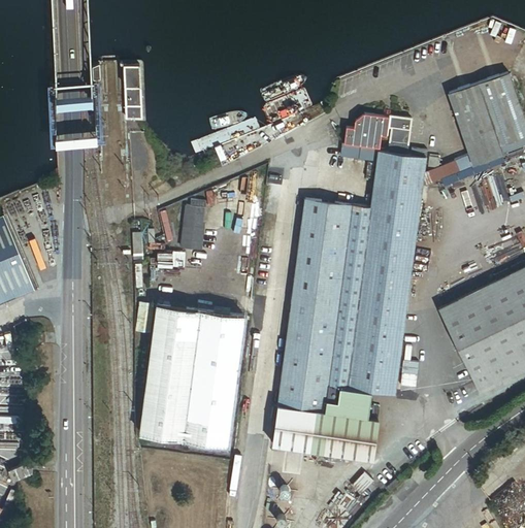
[(142,118),(140,62),(123,62),(125,118),(142,118)]
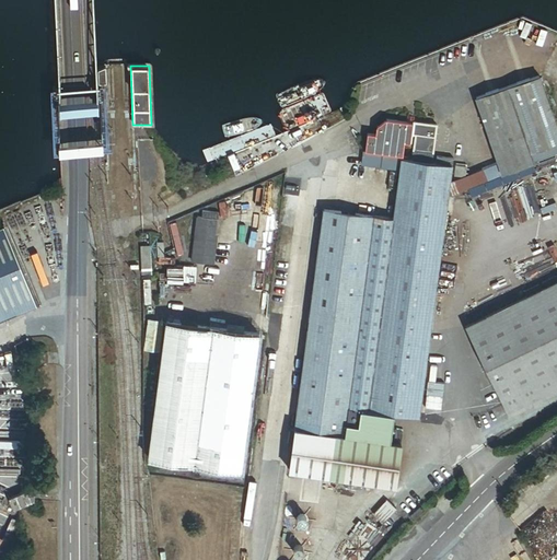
[(538,77),(475,100),(497,164),(502,178),(556,155),(556,131),(545,96),(540,81),(538,77)]
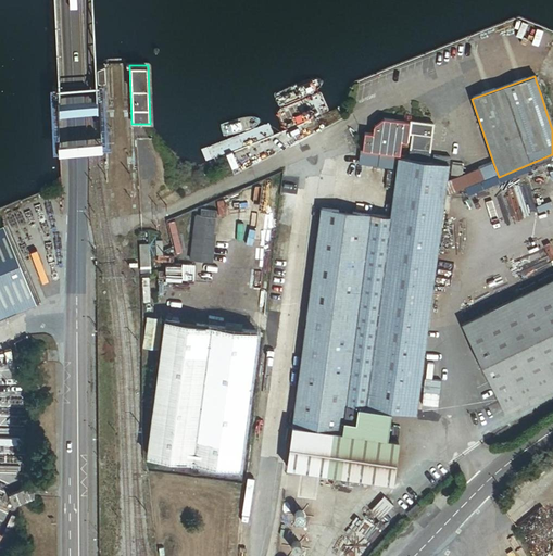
[(541,78),(536,80),(541,96),(548,93),(541,78)]
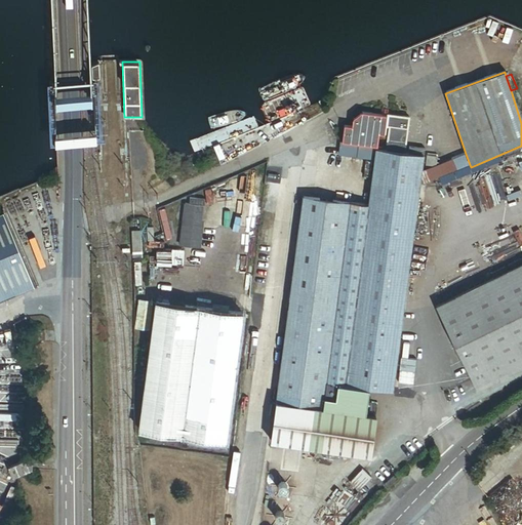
[(345,127),(343,143),(376,148),(378,134),(384,135),(385,129),(387,117),(379,116),(362,114),(353,121),(352,128),(345,127)]
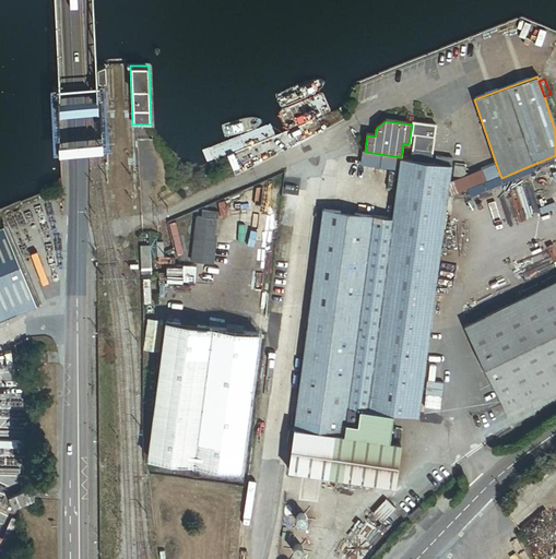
[(411,159),(428,163),(434,127),(412,123),(412,125),(410,138),(413,138),(411,159)]
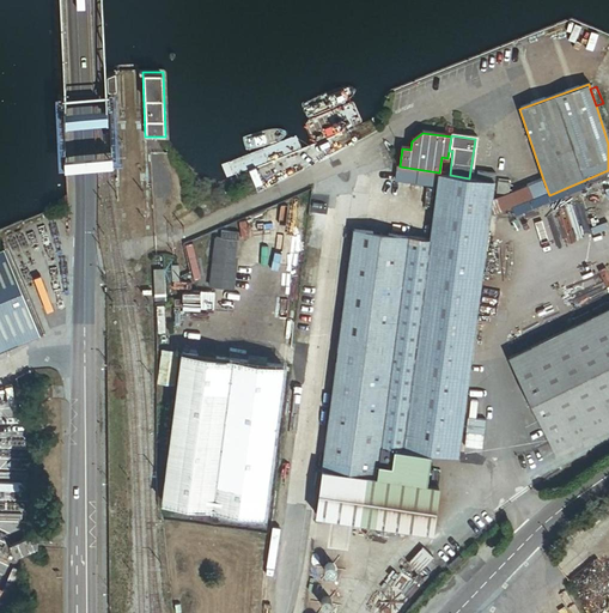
[(436,177),(436,174),(396,169),(395,182),(434,187),(436,177)]
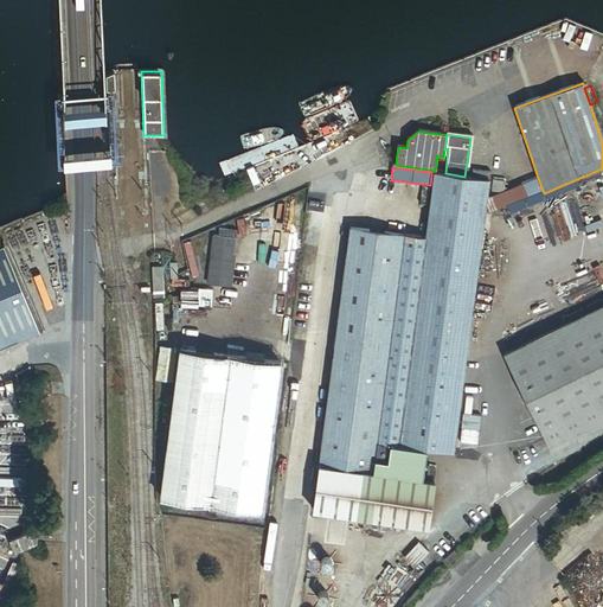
[(313,510),(367,517),(373,475),(378,442),(423,448),(451,453),(487,183),(431,176),(430,185),(423,238),(350,229),(313,510)]
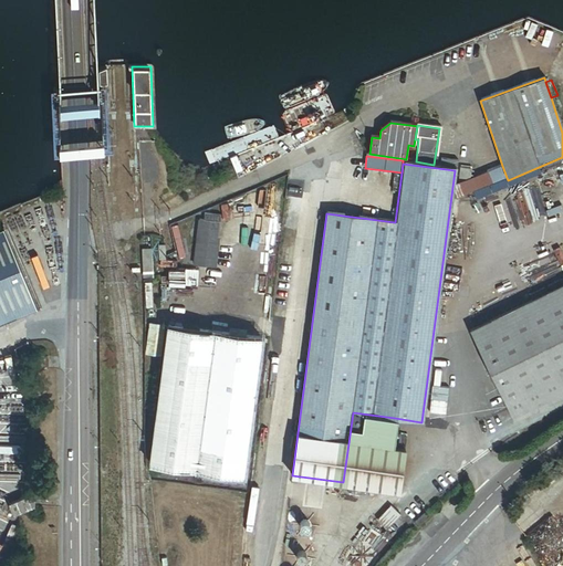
[(478,192),(508,180),(502,166),(472,178),(478,192)]
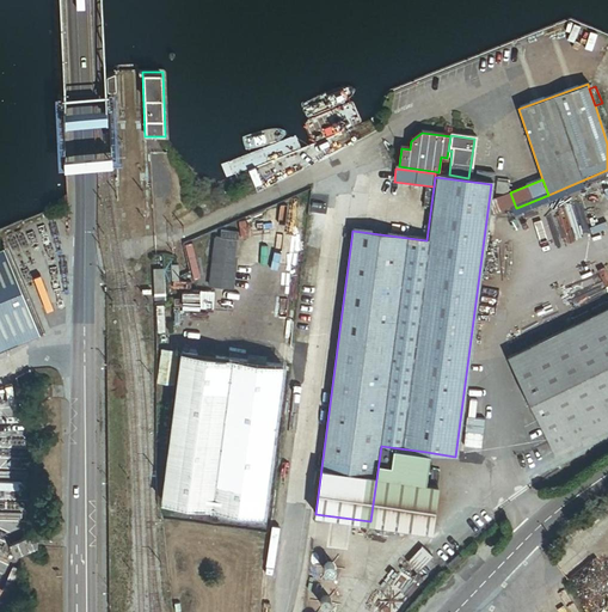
[(508,184),(495,182),(493,195),(501,196),(510,193),(508,184)]
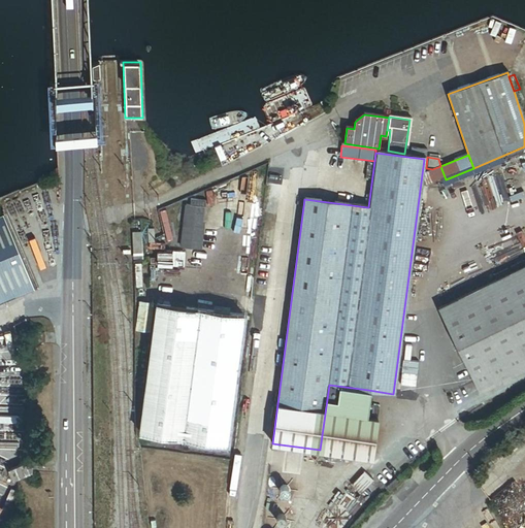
[(425,172),(423,189),(446,179),(440,166),(432,169),(425,172)]
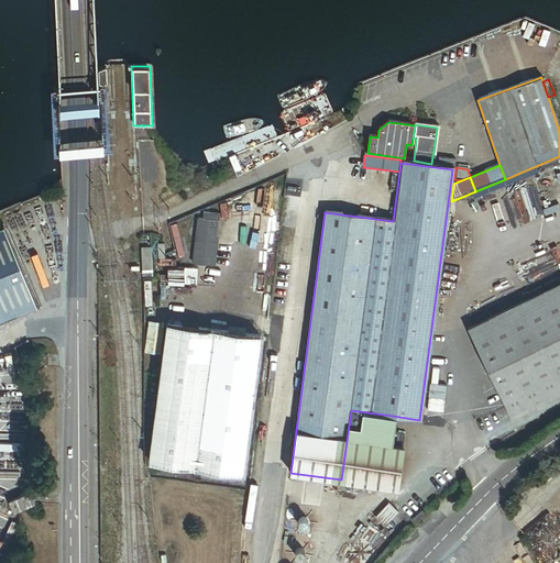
[(286,199),(299,201),(302,183),(288,180),(286,199)]
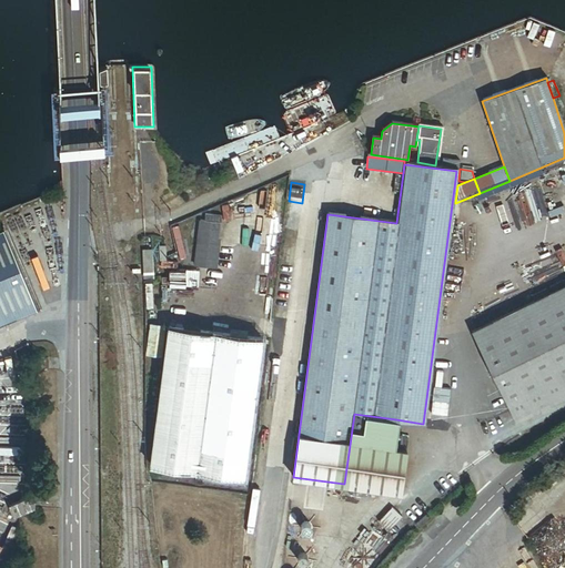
[(199,222),(193,267),(214,270),(220,224),(199,222)]
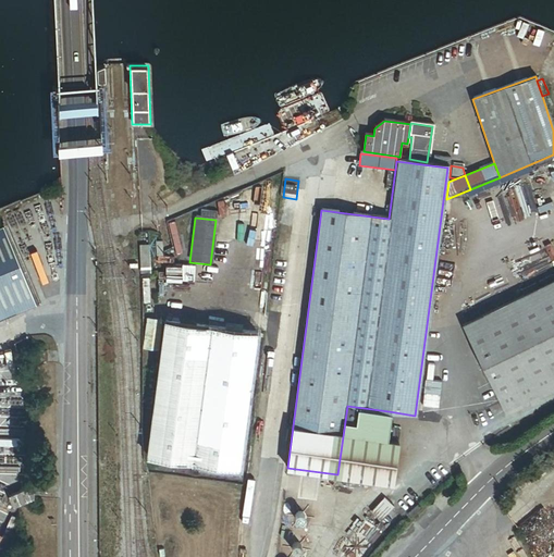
[(0,314),(33,301),(0,224),(0,314)]
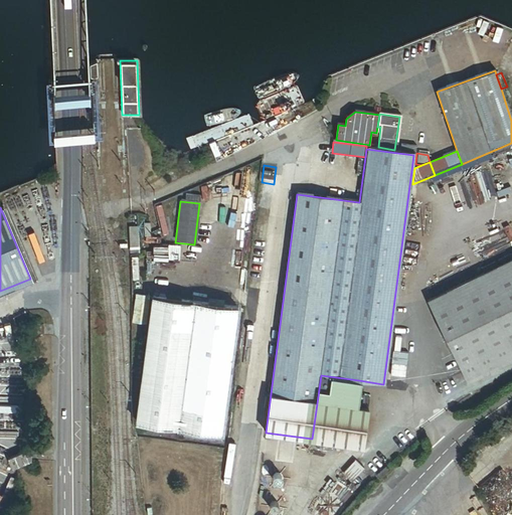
[(139,227),(127,227),(128,255),(140,255),(139,227)]
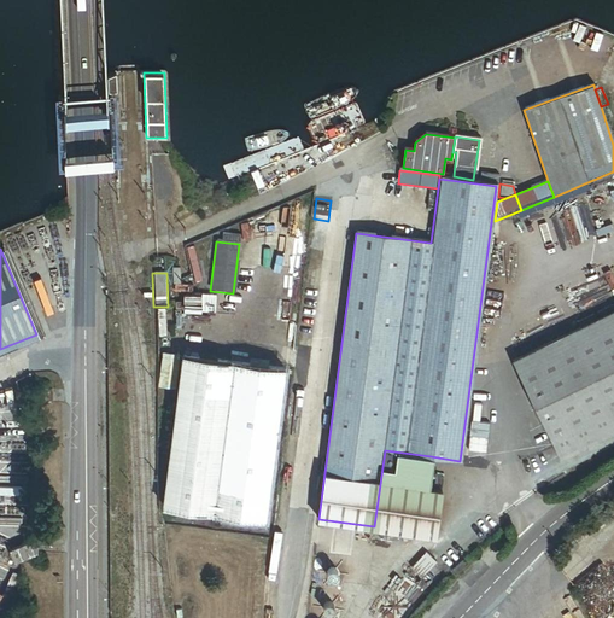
[(613,313),(513,363),(555,450),(613,420),(613,313)]
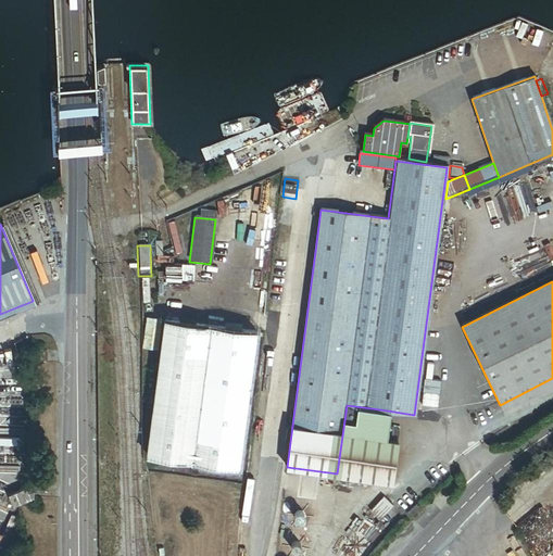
[(160,321),(146,320),(142,350),(155,352),(160,321)]
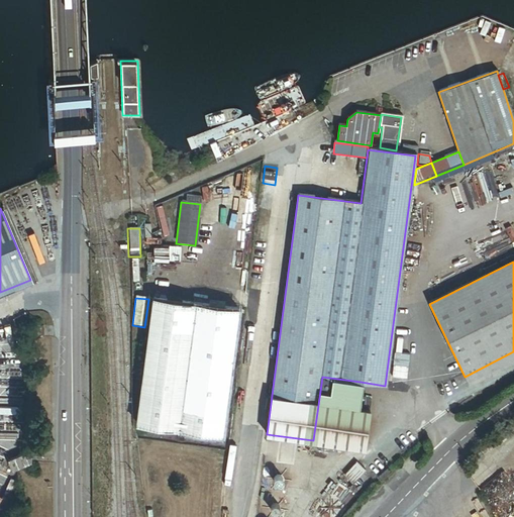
[(142,368),(141,382),(135,425),(222,436),(238,310),(151,299),(145,343),(139,342),(138,355),(144,355),(142,368)]
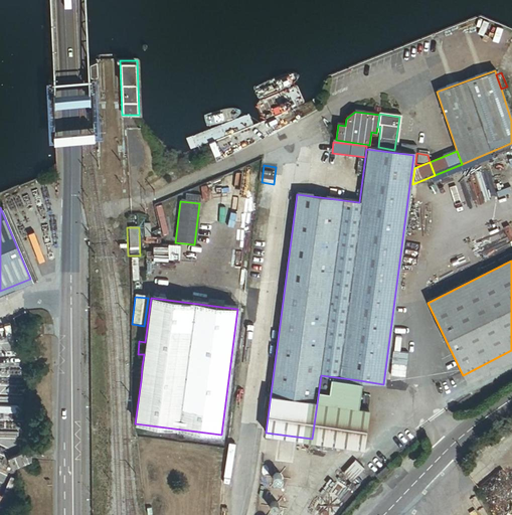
[(40,323),(29,323),(31,336),(41,336),(40,323)]
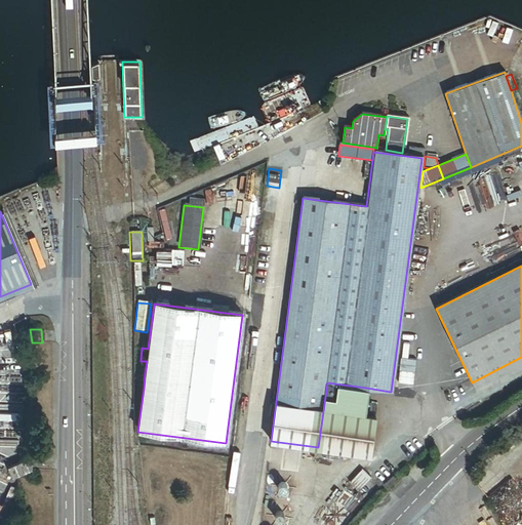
[(135,387),(144,388),(145,373),(137,372),(135,387)]
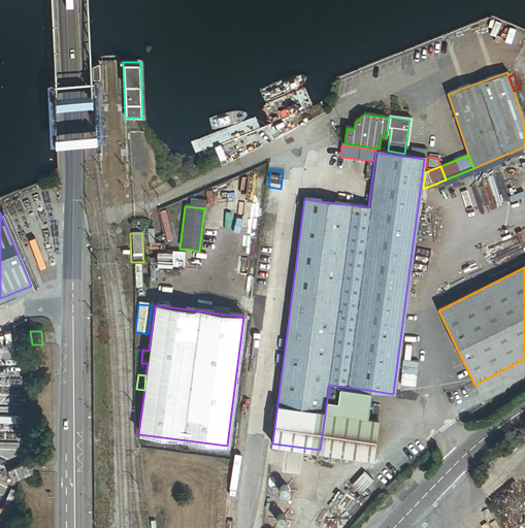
[(368,390),(329,385),(325,414),(365,419),(368,390)]
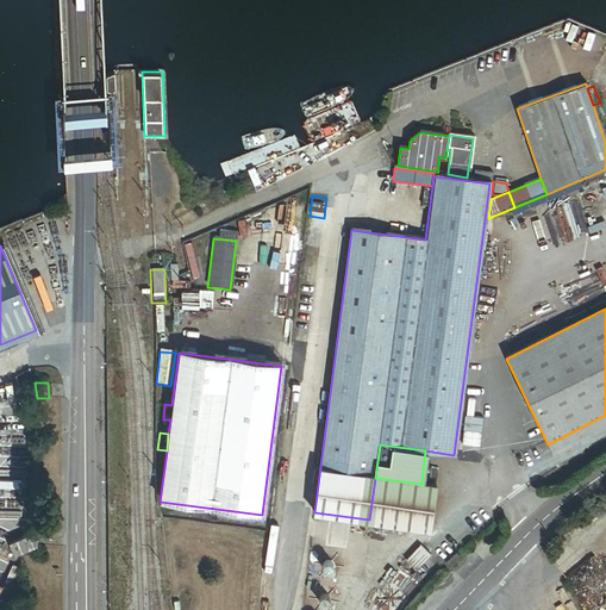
[(429,527),(433,485),(422,484),(375,478),(369,520),(429,527)]
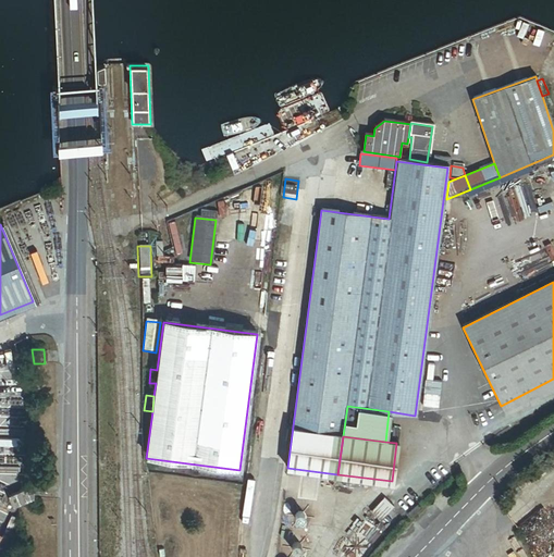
[(9,475),(0,471),(0,495),(9,475)]
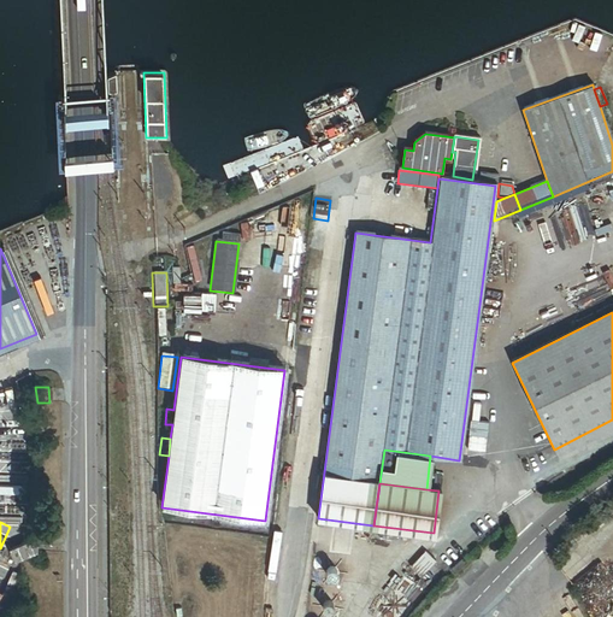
[(31,536),(6,546),(11,560),(33,551),(31,536)]
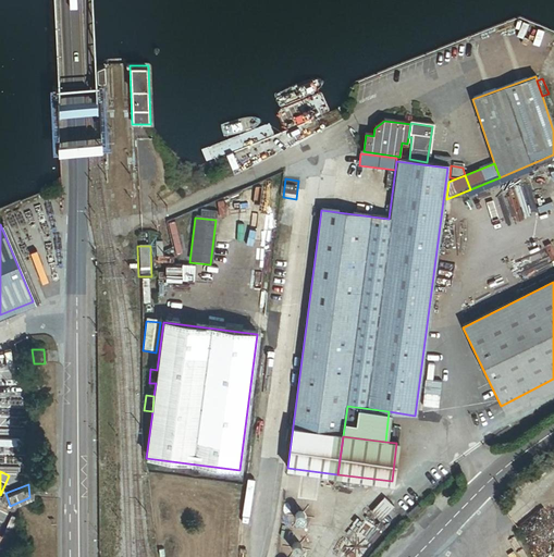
[(0,546),(13,518),(0,511),(0,546)]
